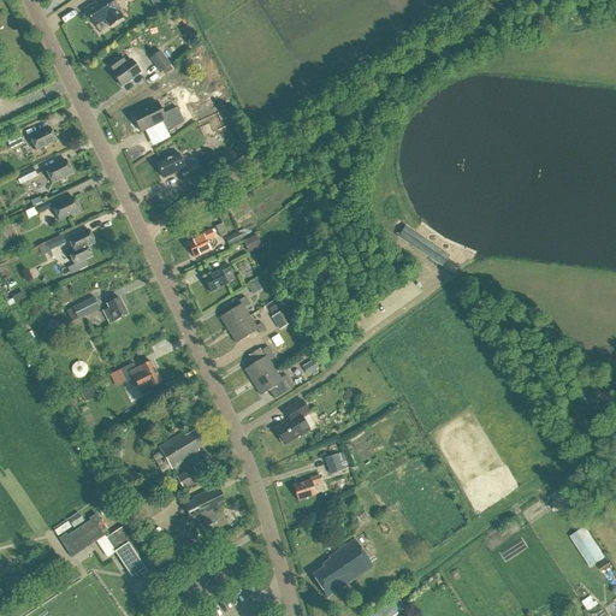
[(99,0),(84,11),(95,27),(105,19),(110,27),(123,18),(118,11),(119,10),(112,0),(99,0)]
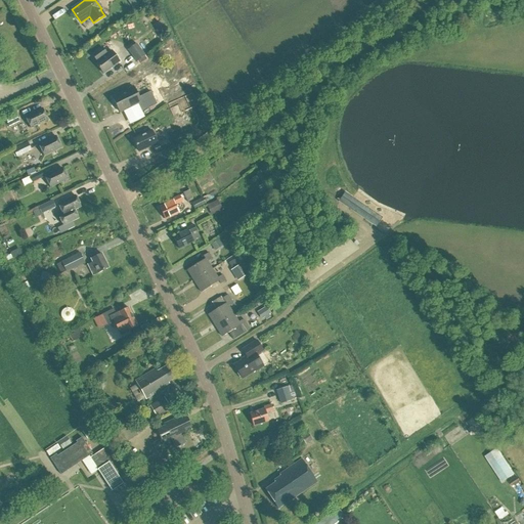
[(165,28),(160,20),(153,25),(158,32),(165,28)]
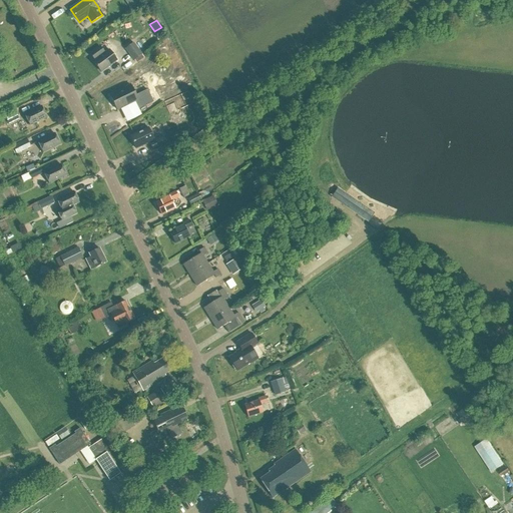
[(125,49),(133,60),(141,55),(133,44),(125,49)]
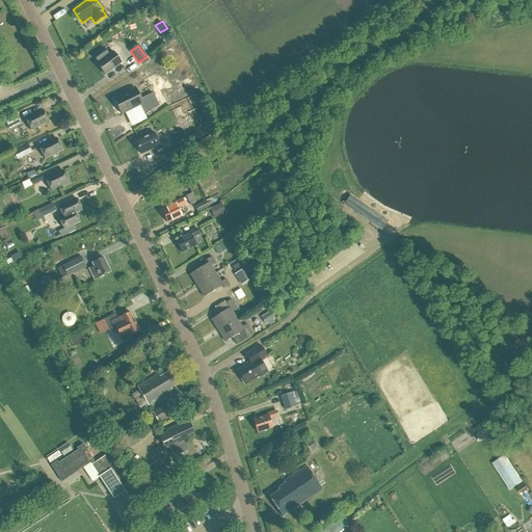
[(97,63),(105,75),(122,63),(113,52),(108,55),(103,49),(94,56),(98,62),(97,63)]
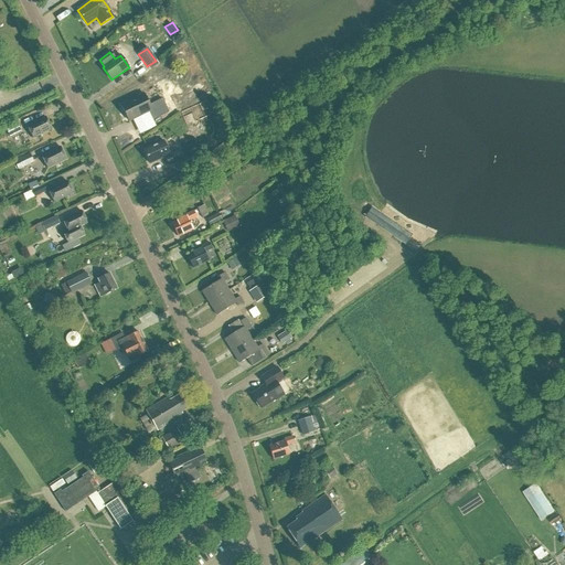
[(121,106),(129,121),(149,112),(152,120),(169,113),(162,99),(149,106),(144,94),(121,106)]
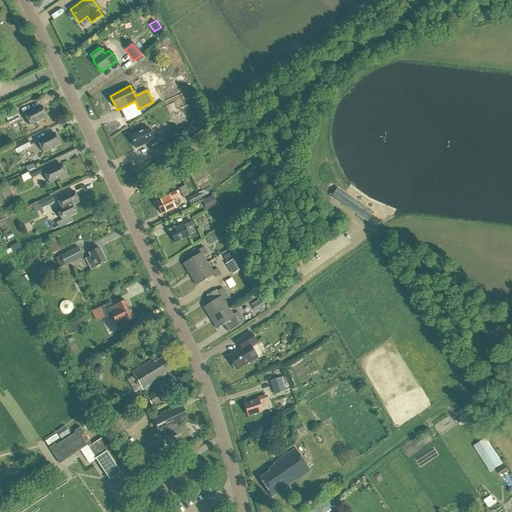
[(41,106),(25,114),(30,125),(47,117),(41,106)]
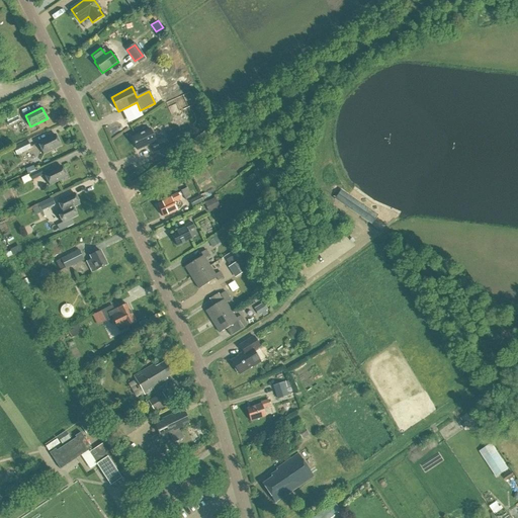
[(6,119),(10,126),(20,121),(17,114),(6,119)]
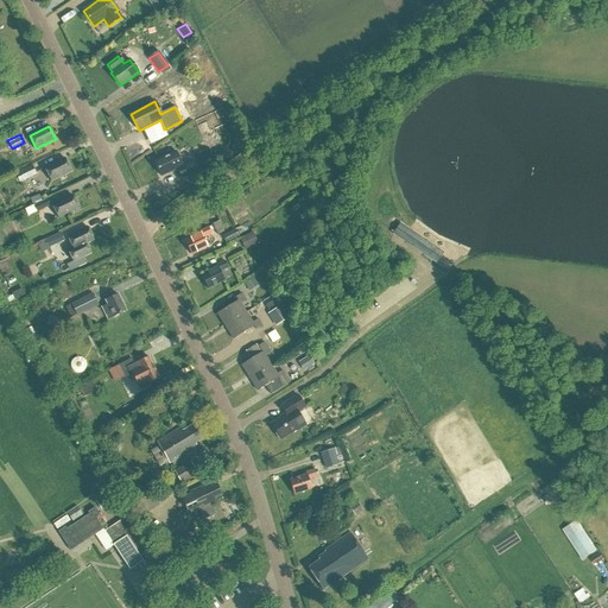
[(154,162),(162,177),(177,170),(182,178),(197,171),(192,163),(183,166),(176,151),(154,162)]
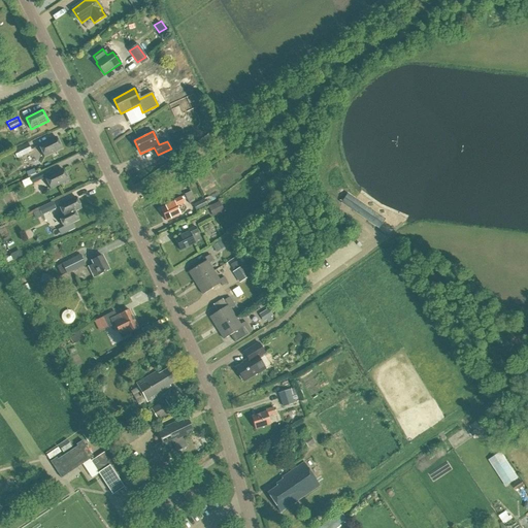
[(39,145),(44,157),(62,149),(56,137),(39,145)]
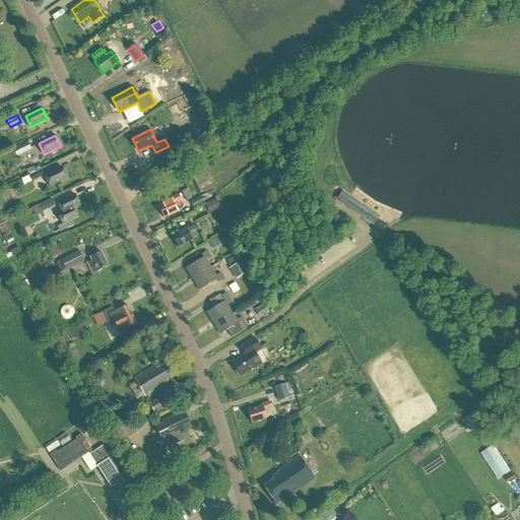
[(27,142),(13,148),(17,156),(31,149),(27,142)]
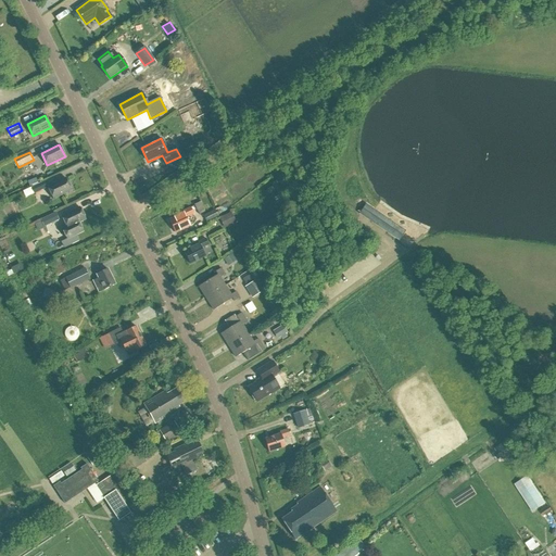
[(72,190),(65,178),(48,187),(53,199),(72,190)]
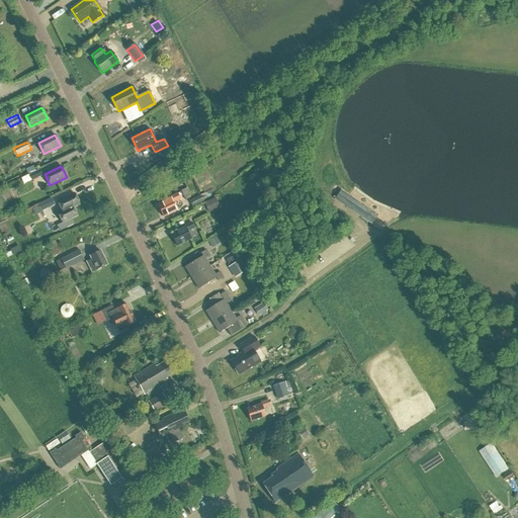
[(40,170),(29,175),(31,181),(42,176),(40,170)]
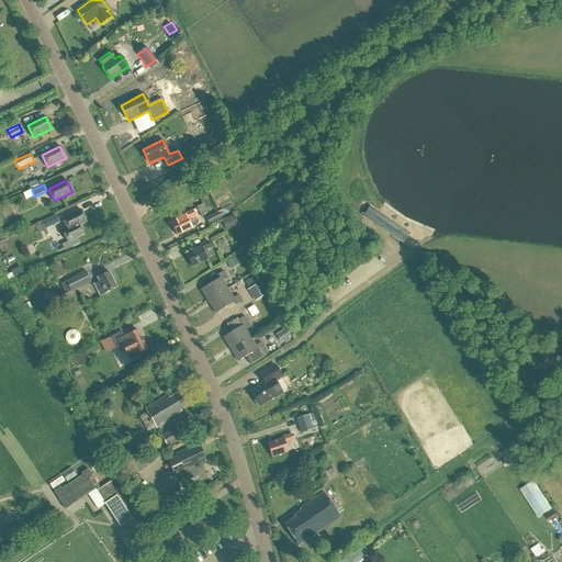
[(80,204),(90,200),(87,194),(78,200),(80,204)]
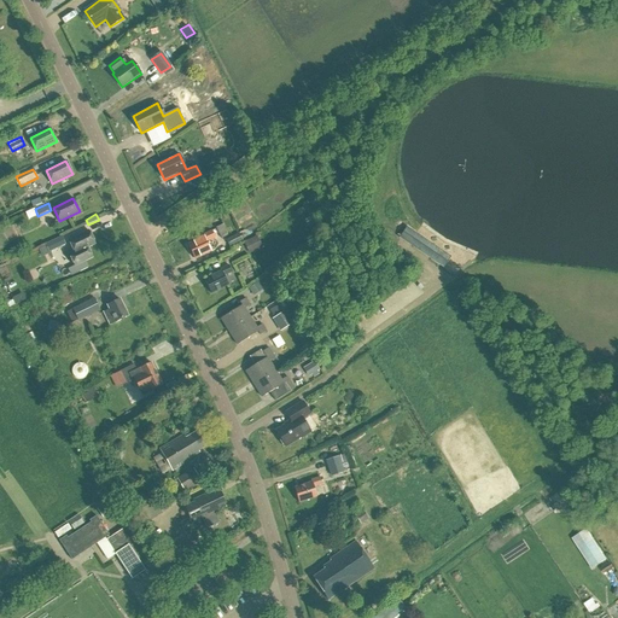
[(227,235),(221,225),(215,227),(220,238),(227,235)]
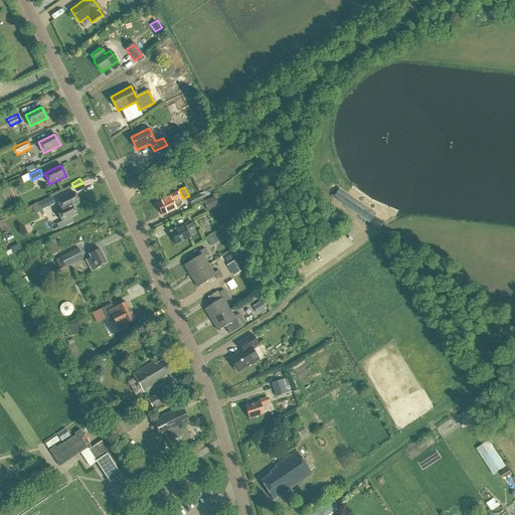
[(333,198),(345,206),(351,198),(347,195),(338,189),(333,198)]
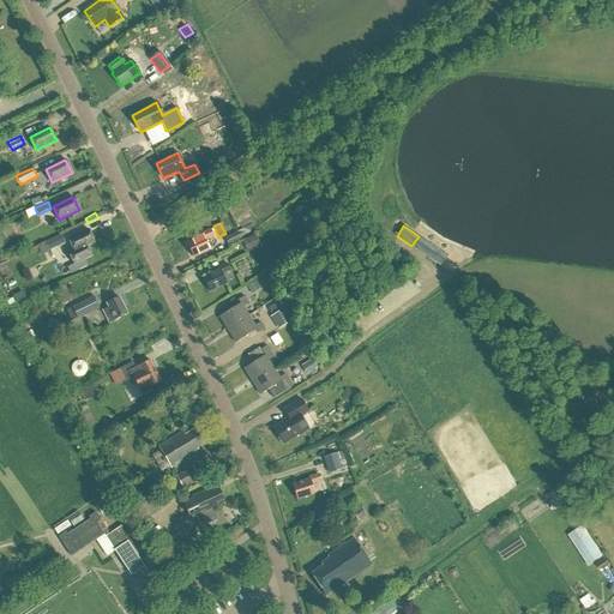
[(68,253),(74,264),(91,256),(86,246),(95,242),(88,229),(67,239),(73,251),(68,253)]
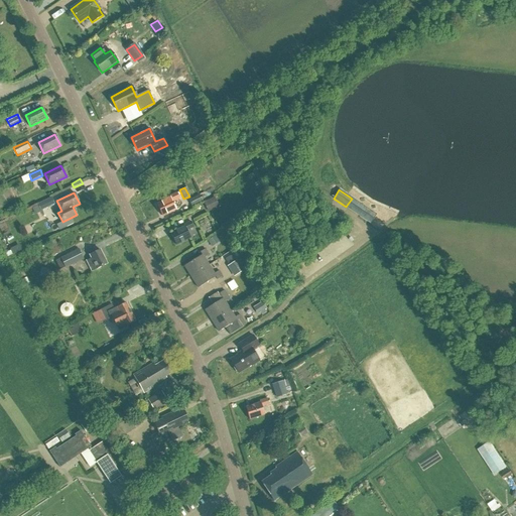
[(176,192),(169,197),(170,198),(156,205),(162,217),(176,210),(172,202),(179,199),(176,192)]
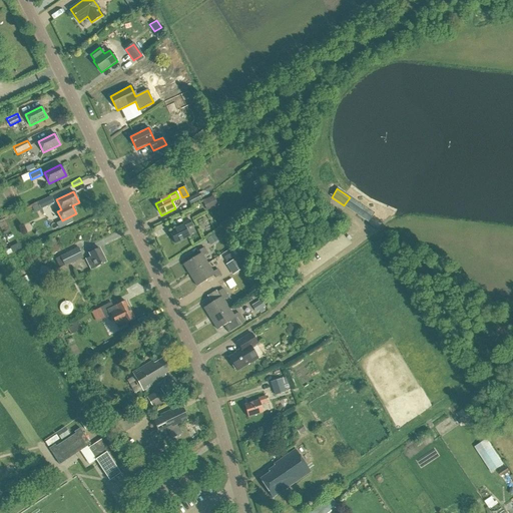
[(203,196),(199,191),(194,195),(194,194),(186,200),(190,206),(198,200),(203,196)]
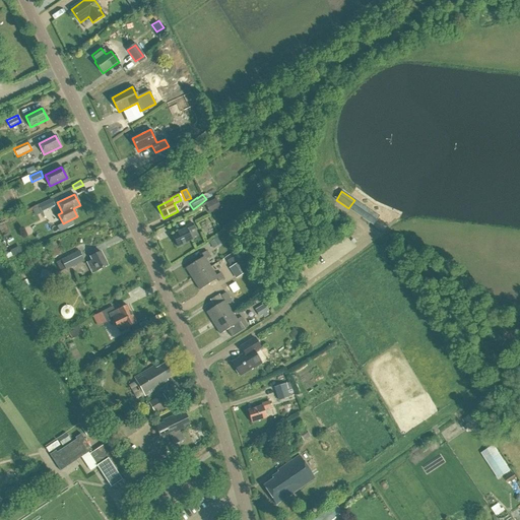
[(205,204),(210,214),(220,208),(215,199),(205,204)]
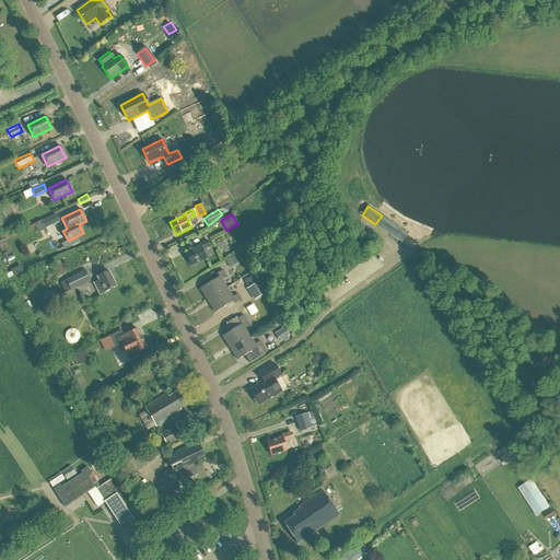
[(375,225),(401,244),(408,234),(382,216),(375,225)]
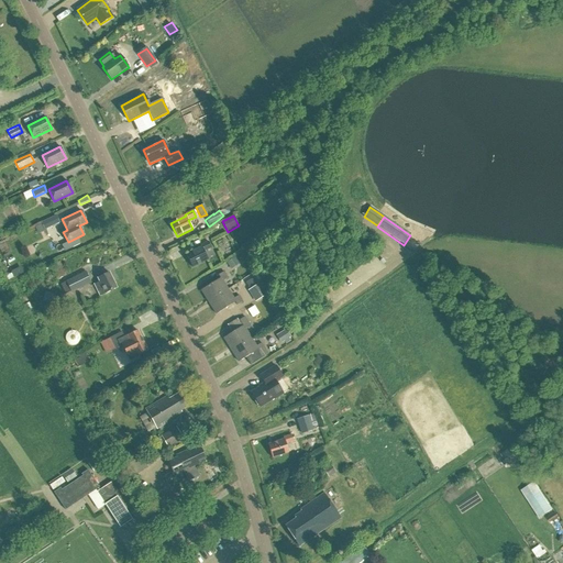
[(52,218),(42,222),(45,229),(55,224),(52,218)]
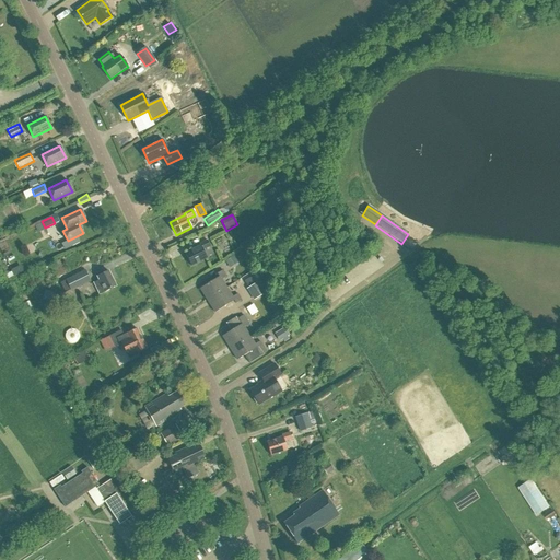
[(210,247),(207,241),(199,245),(200,246),(185,254),(191,266),(207,259),(202,251),(210,247)]
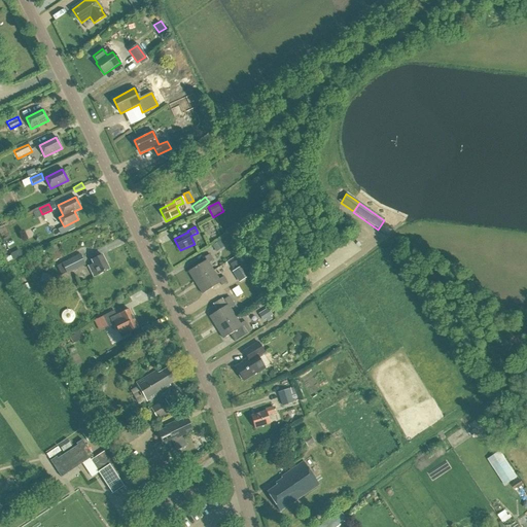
[(9,254),(12,259),(22,255),(19,249),(9,254)]
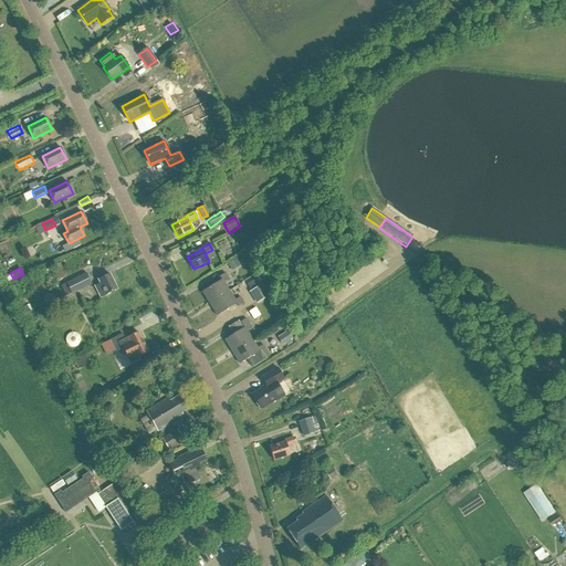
[(66,283),(72,294),(93,284),(87,273),(66,283)]
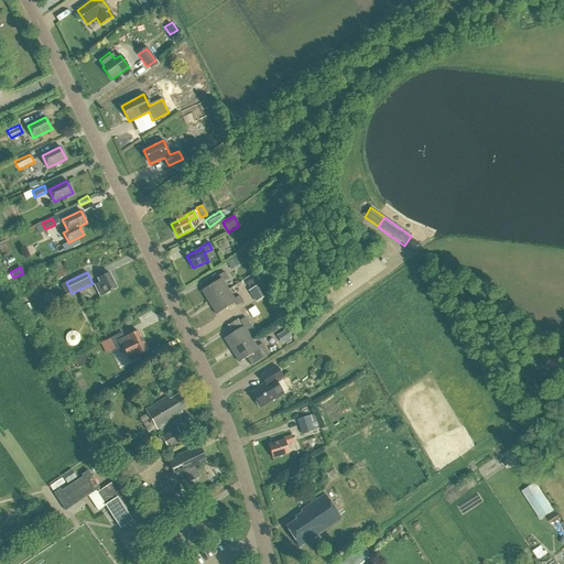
[(202,291),(209,303),(228,291),(223,282),(228,279),(224,272),(218,275),(220,279),(202,291)]
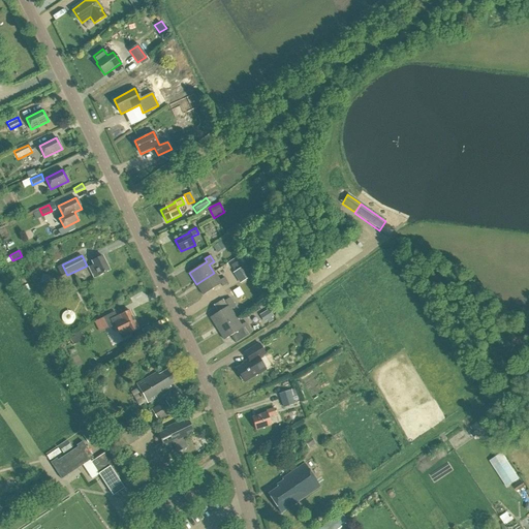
[(89,269),(94,278),(110,271),(102,256),(92,261),(94,267),(89,269)]
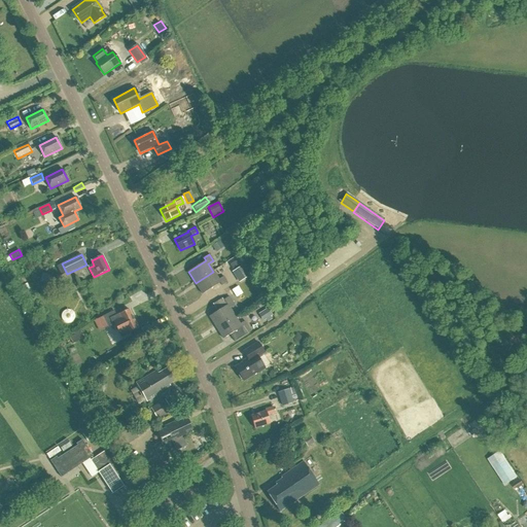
[(243,265),(233,272),(240,283),(250,276),(243,265)]
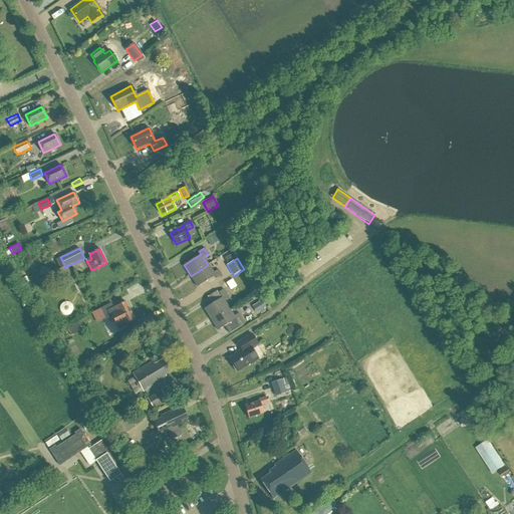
[(191,276),(197,287),(215,276),(217,279),(222,276),(218,270),(213,273),(208,265),(191,276)]
